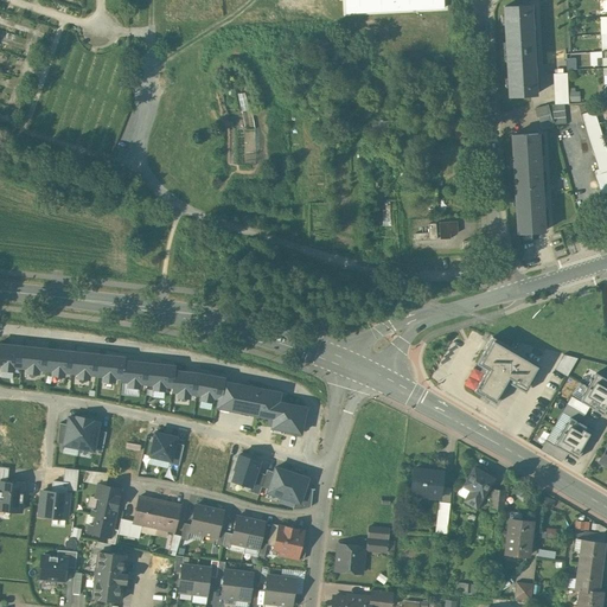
[(530,6),(504,7),(505,18),(509,18),(509,23),(505,23),(506,43),(510,43),(511,51),(532,50),(530,6)]
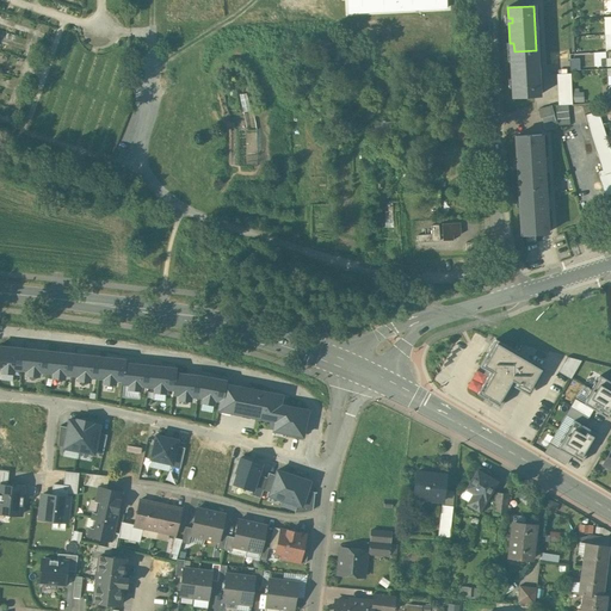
[(536,50),(514,51),(514,61),(511,61),(512,81),(516,80),(516,86),(512,86),(513,97),(538,96),(536,50)]
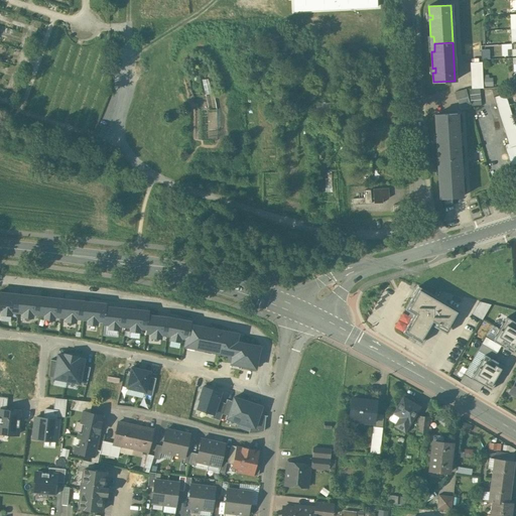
[(491,58),(490,45),(482,45),(483,58),(491,58)]
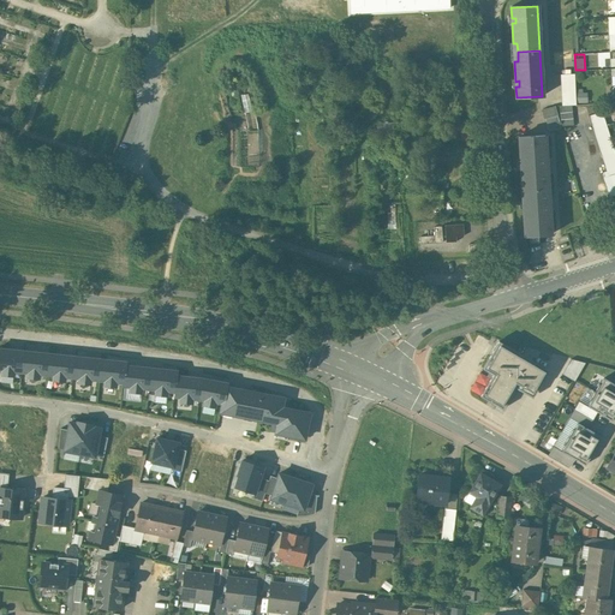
[(574,75),(561,75),(562,106),(572,106),(575,105),(574,75)]
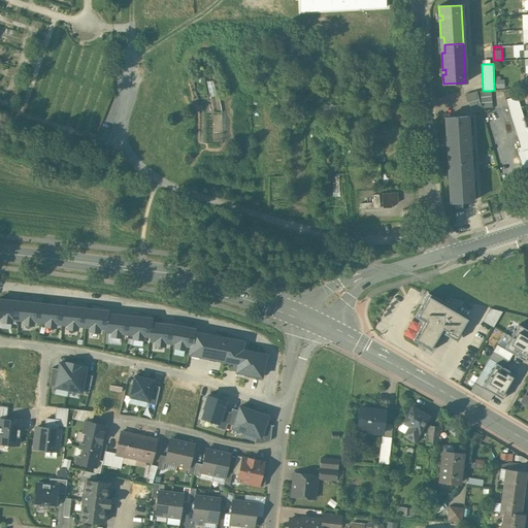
[(495,88),(505,88),(504,79),(495,79),(495,88)]
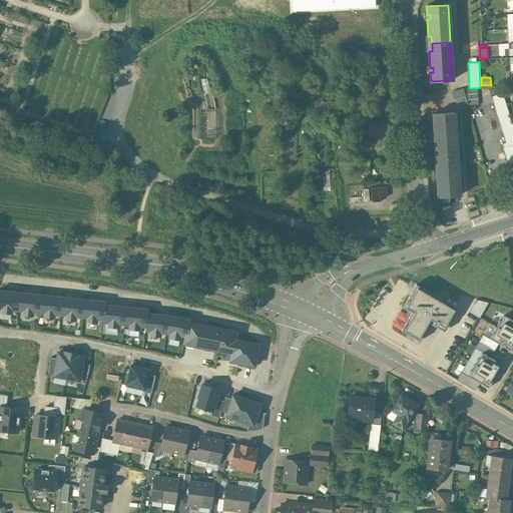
[(463,88),(452,91),(454,99),(455,99),(465,96),(463,88)]
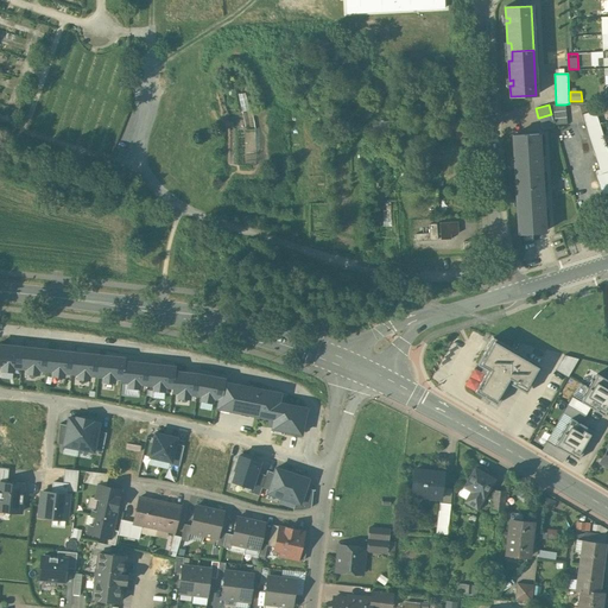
[(565,105),(552,106),(555,125),(567,124),(565,105)]
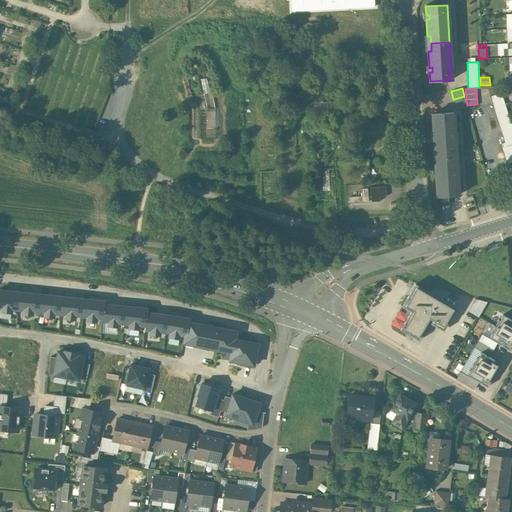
[(511,128),(502,96),(497,97),(496,95),(490,97),(505,143),(501,144),(507,163),(511,161),(511,128)]
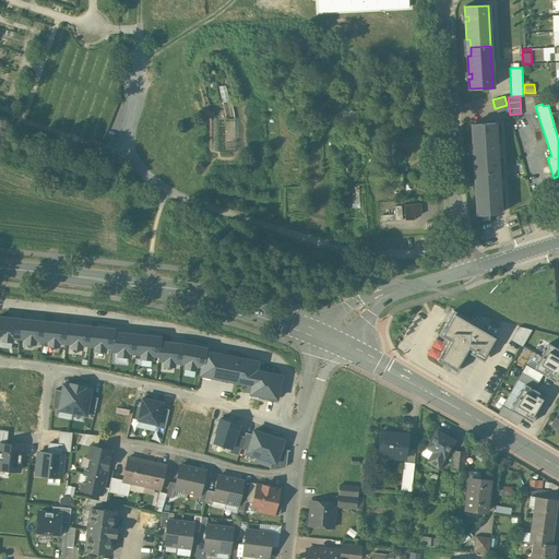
[(507,105),(496,108),(499,119),(510,116),(507,105)]
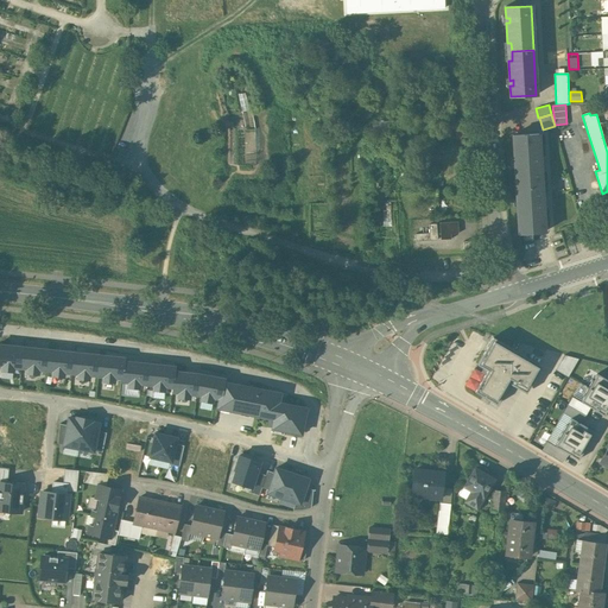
[(538,134),(513,135),(514,156),(517,156),(518,168),(514,168),(515,187),(542,185),(538,134)]
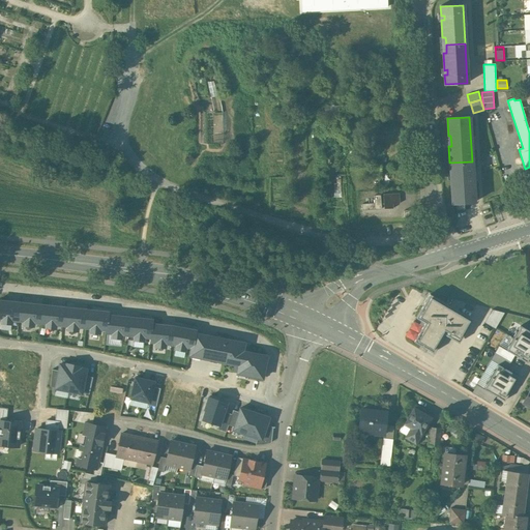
[(472,162),(449,164),(450,172),(452,172),(453,180),(450,180),(452,204),(474,202),(472,162)]
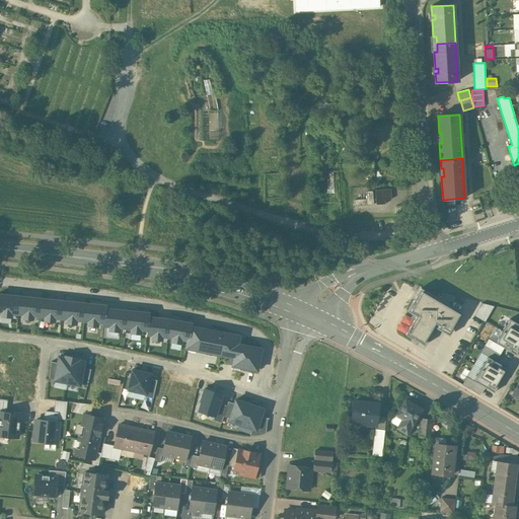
[(390,190),(375,190),(376,205),(384,204),(384,200),(391,199),(390,190)]
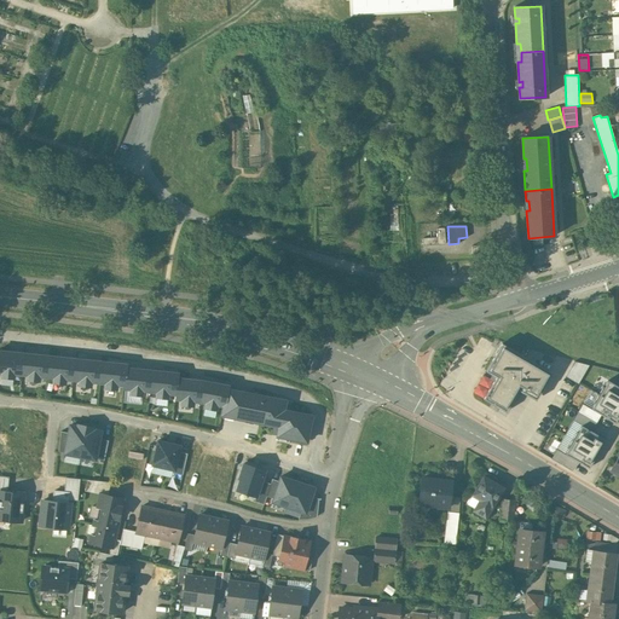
[(423,246),(445,244),(444,229),(437,229),(438,237),(422,238),(423,246)]
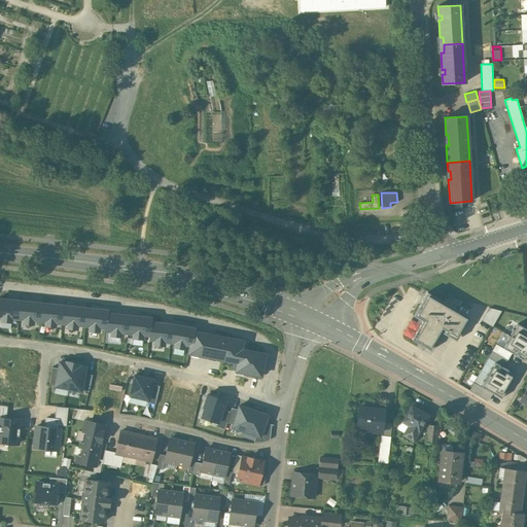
[(497,196),(486,200),(491,213),(501,210),(497,196)]
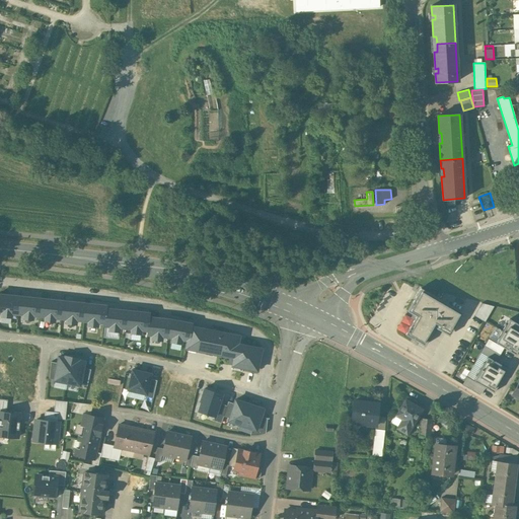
[(462,312),(421,288),(406,311),(416,316),(404,335),(425,346),(435,327),(449,336),(462,312)]
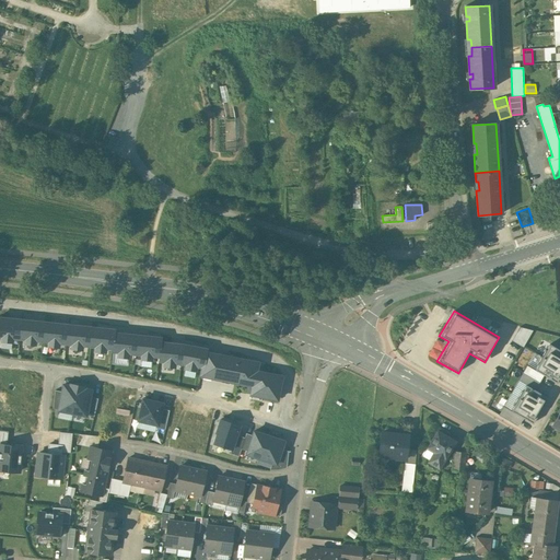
[(22,319),(0,316),(0,336),(2,337),(1,341),(12,342),(13,338),(20,339),(22,319)]
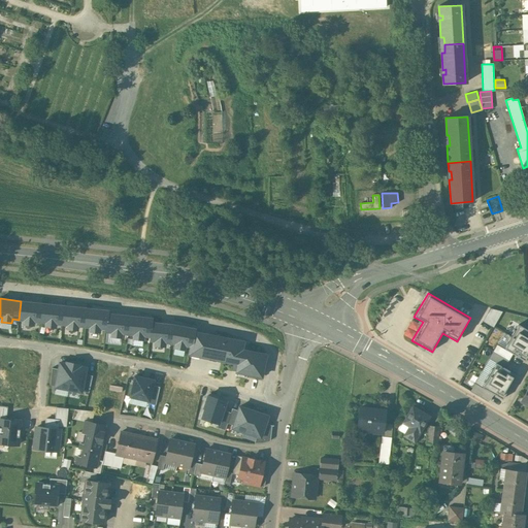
[(42,303),(21,301),(19,320),(24,320),(24,324),(34,325),(34,321),(40,322),(42,303)]
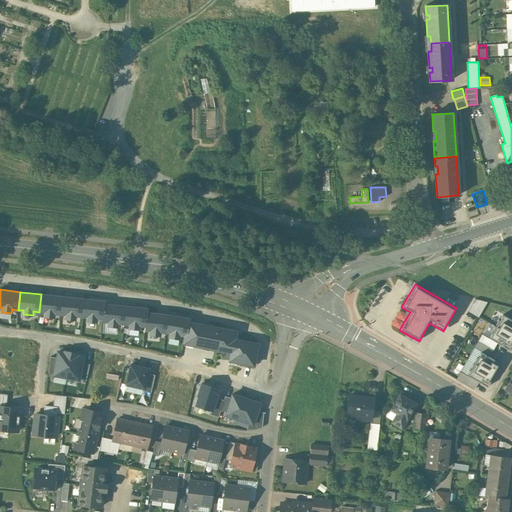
[(62,297),(41,294),(39,312),(44,312),(44,316),(54,317),(54,313),(60,314),(62,297)]
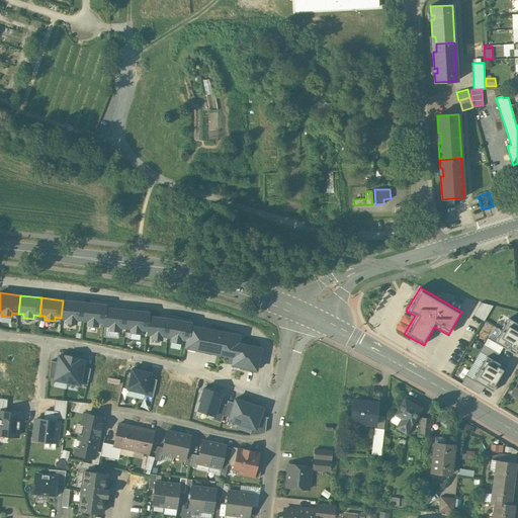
[(85,303),(63,300),(61,318),(67,319),(66,322),(76,323),(77,320),(83,320),(85,303)]
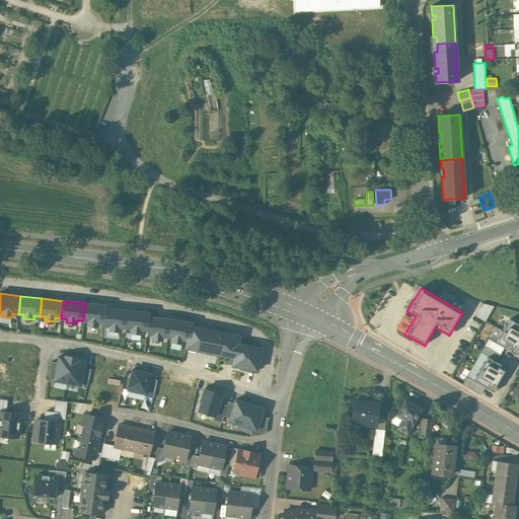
[(475,315),(486,320),(493,306),(483,301),(475,315)]
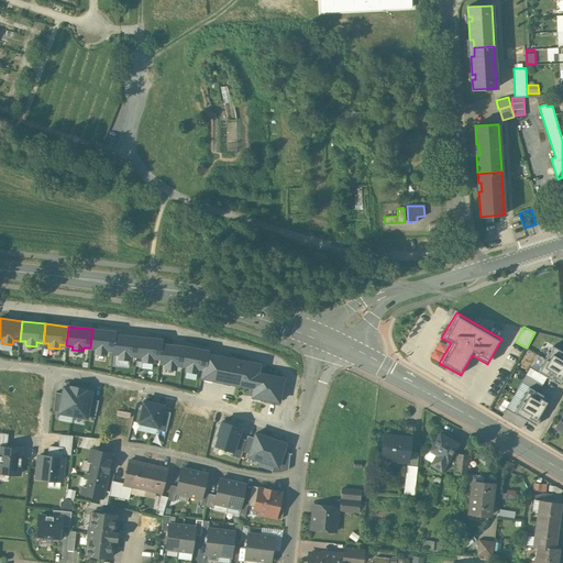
[(116,331),(92,329),(90,348),(96,349),(96,353),(107,354),(107,350),(113,351),(112,353),(113,353),(116,331)]
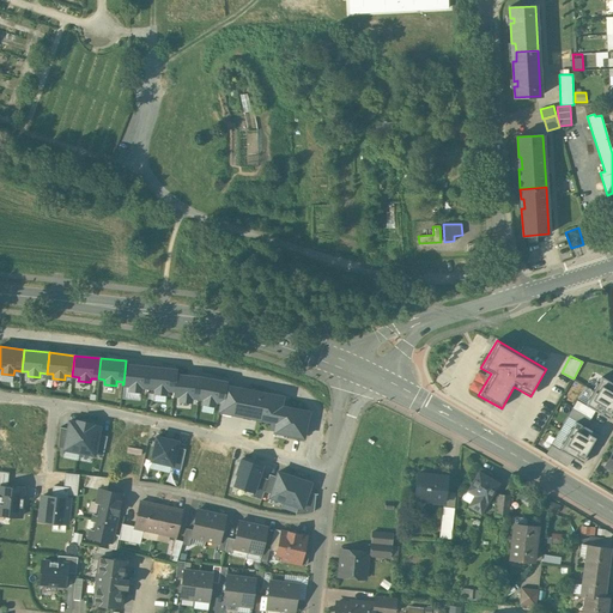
[(127,360),(126,360),(123,384),(129,386),(129,390),(141,392),(141,387),(149,388),(151,366),(126,364),(127,360)]
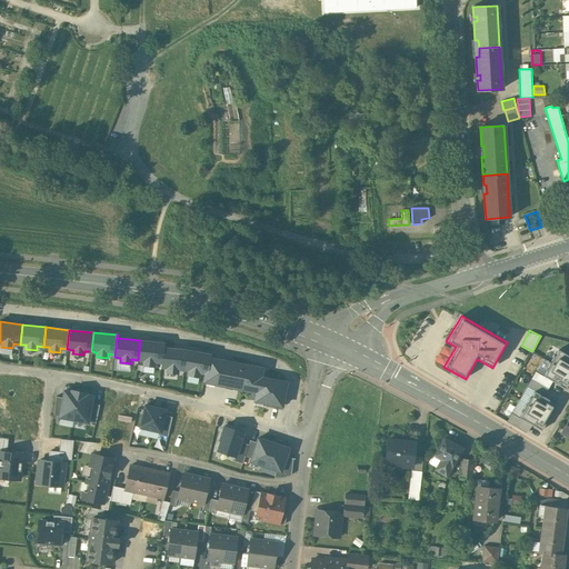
[(163,343),(140,340),(138,360),(143,360),(143,365),(155,366),(155,361),(161,362),(163,348),(163,343)]
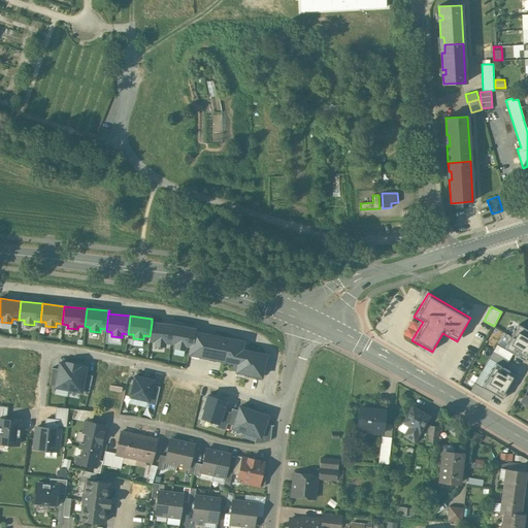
[(173,325),(152,323),(150,336),(150,341),(155,341),(155,344),(165,345),(165,342),(170,342),(173,325)]
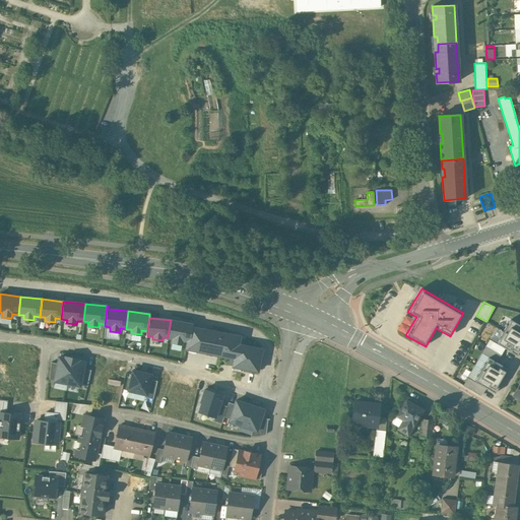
[(191,324),(171,320),(168,337),(173,338),(172,342),(182,344),(183,340),(188,341),(186,348),(187,349),(192,323),(191,323),(191,324)]
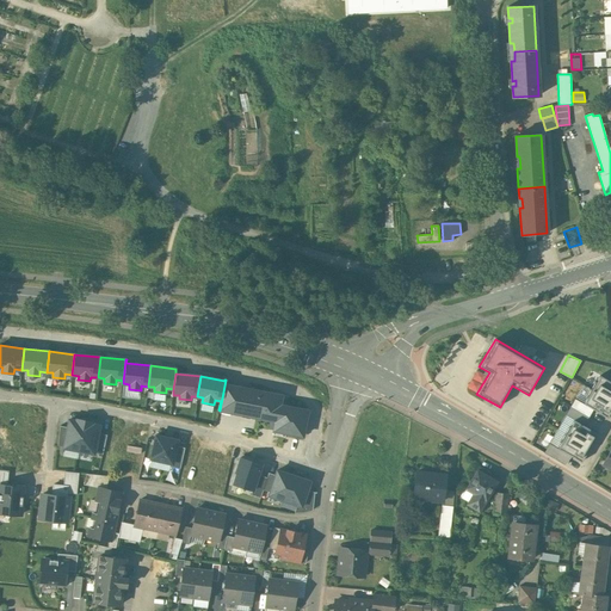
[(587,397),(584,403),(608,418),(610,411),(610,382),(600,376),(597,382),(587,397)]
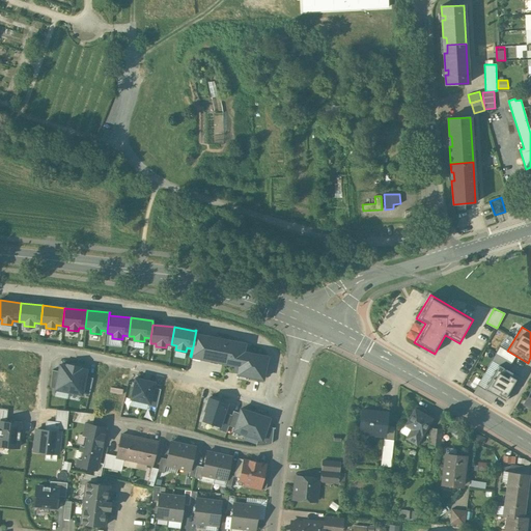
[(196,331),(196,330),(191,357),(235,365),(239,352),(240,342),(196,334),(196,331)]
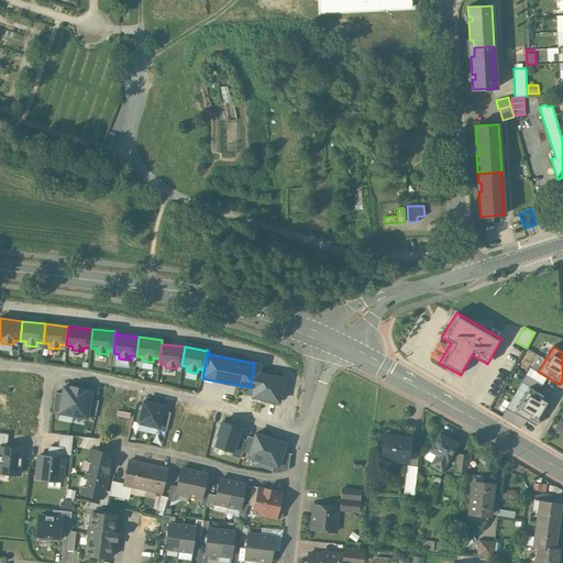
[(541,366),(550,352),(549,352),(540,365),(541,366)]
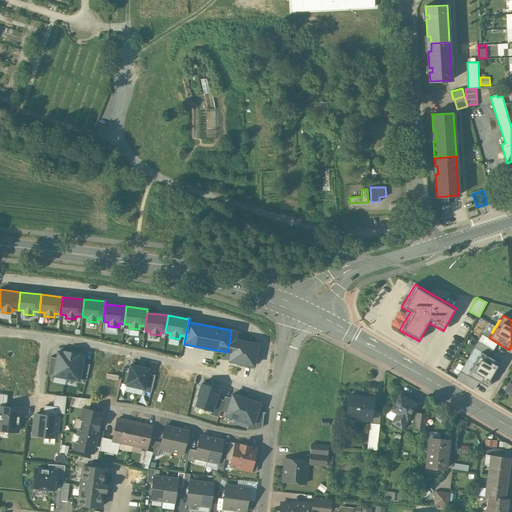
[(258,344),(230,339),(227,352),(231,353),(229,361),(253,365),(258,344)]
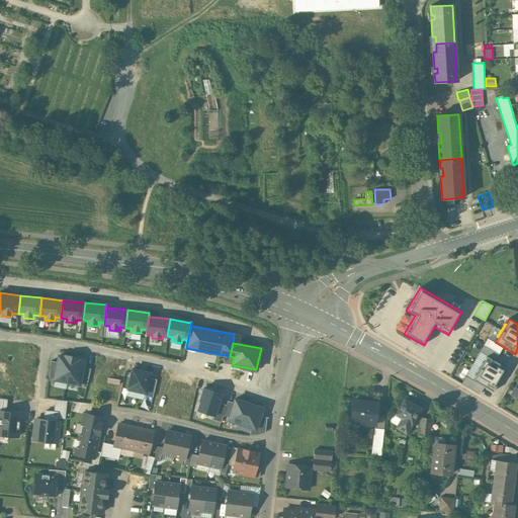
[(480,352),(485,355),(489,348),(484,345),(480,352)]
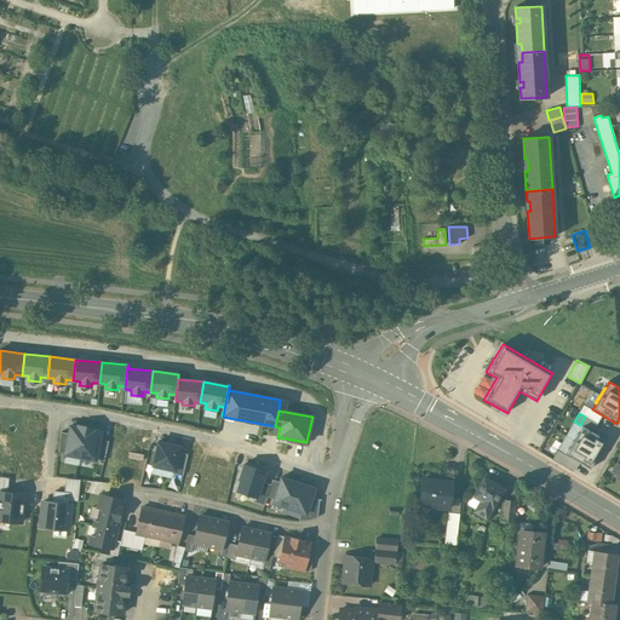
[(583,426),(592,432),(597,424),(585,417),(580,425),(583,426)]
